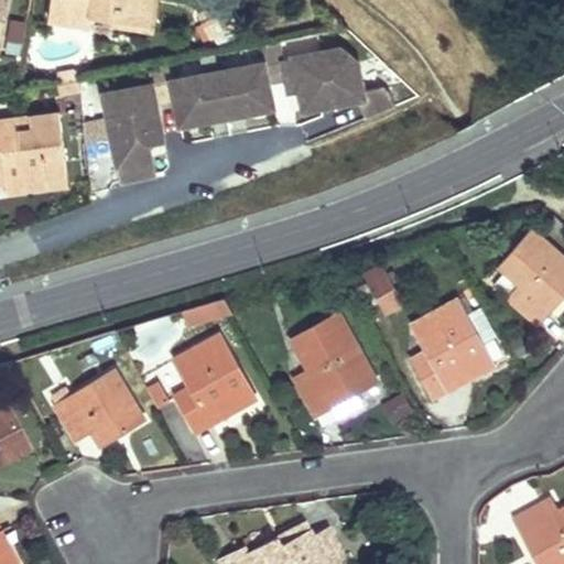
[(53,0),(51,19),(90,25),(93,14),(115,18),(117,7),(141,11),(142,0),(53,0)]
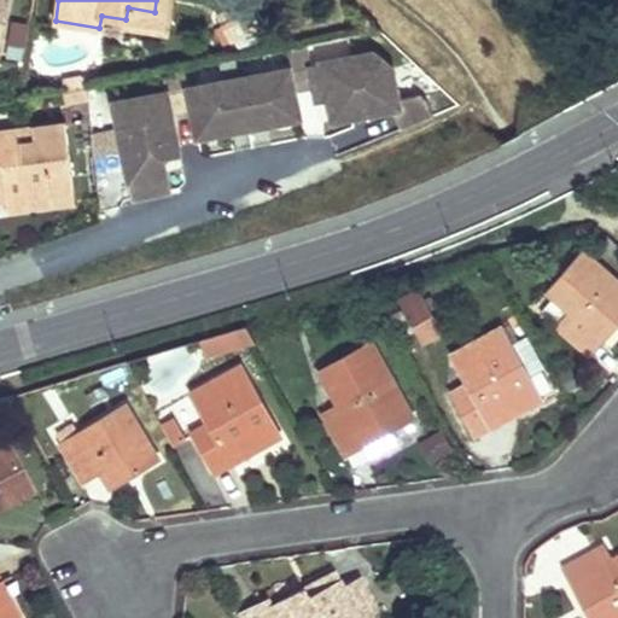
[(167,0),(164,13),(155,12),(151,31),(168,34),(172,15),(173,0),(167,0)]
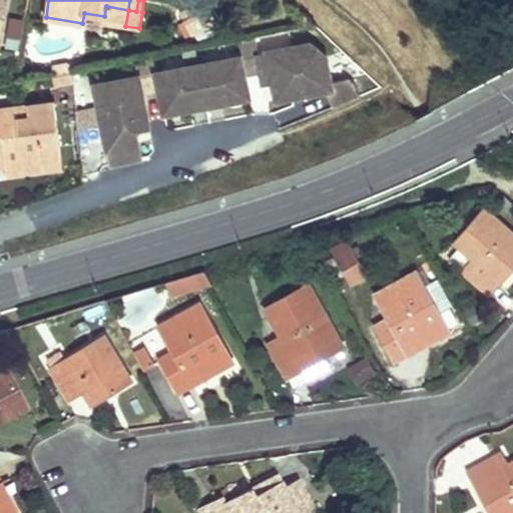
[(129,0),(128,10),(136,11),(138,0),(129,0)]
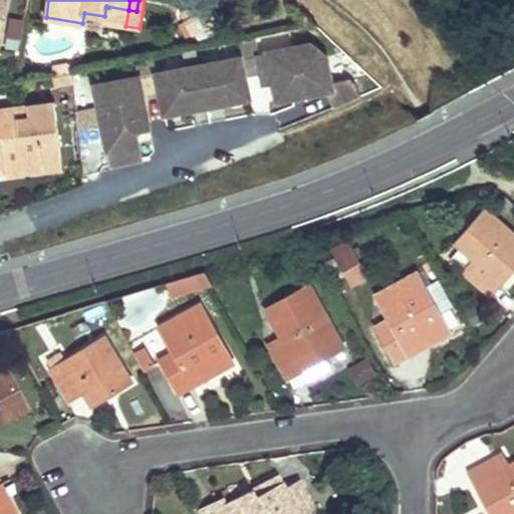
[(198,2),(191,5),(196,17),(185,21),(191,34),(211,26),(205,12),(203,13),(198,2)]
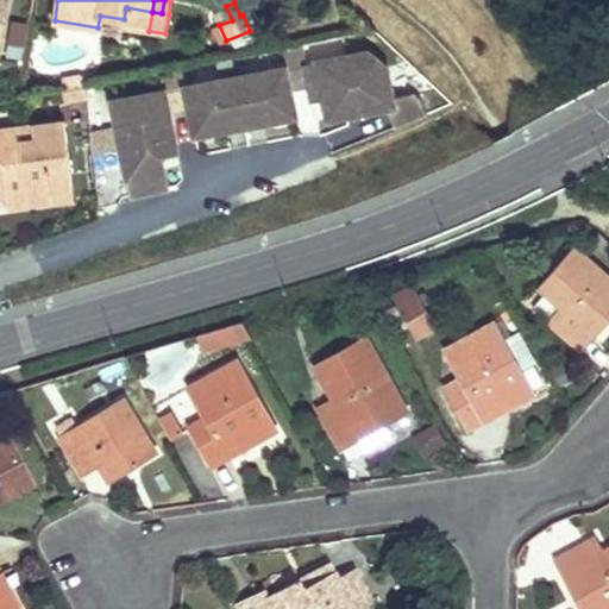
[(226,6),(213,12),(219,25),(232,20),(226,6)]
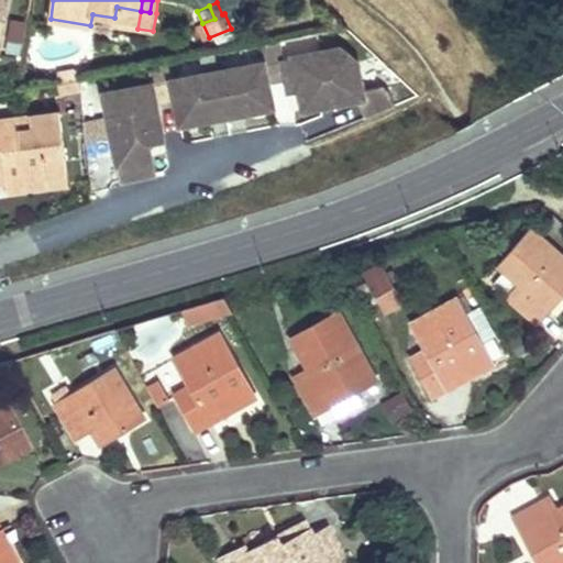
[(141,11),(117,7),(114,18),(113,24),(138,29),(141,11)]
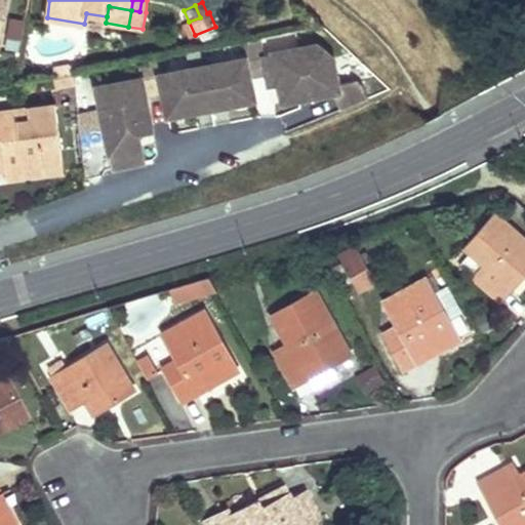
[(308,101),(298,49),(265,55),(261,40),(245,43),(248,58),(251,78),(268,76),(270,88),(280,86),(283,105),(299,102),(308,101)]
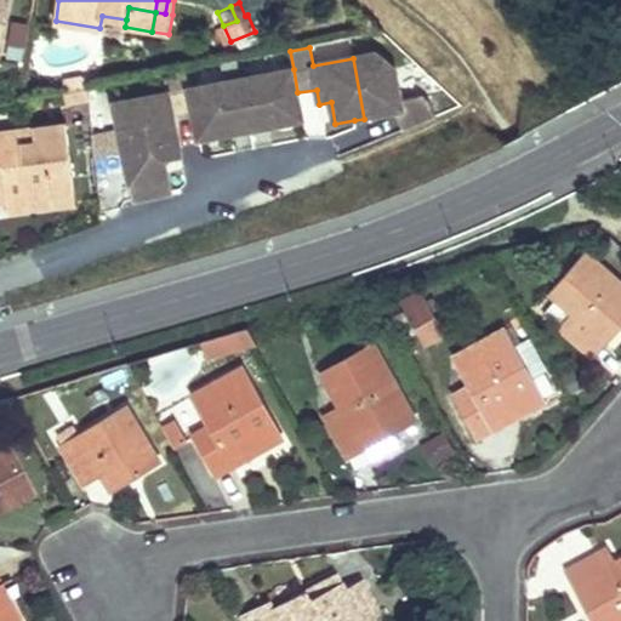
[(394,72),(375,55),(353,58),(364,119),(396,113),(403,132),(437,118),(428,102),(422,97),(399,101),(394,72)]
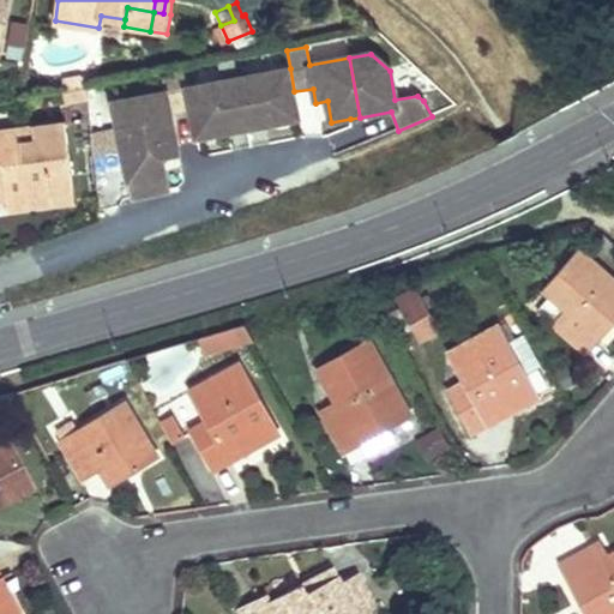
[(290,68),(188,86),(185,70),(166,73),(168,90),(89,104),(94,151),(122,146),(131,194),(168,188),(162,155),(179,151),(172,109),(192,107),(197,136),(230,130),(229,122),(264,116),(265,124),(299,118),(294,91),(290,68)]
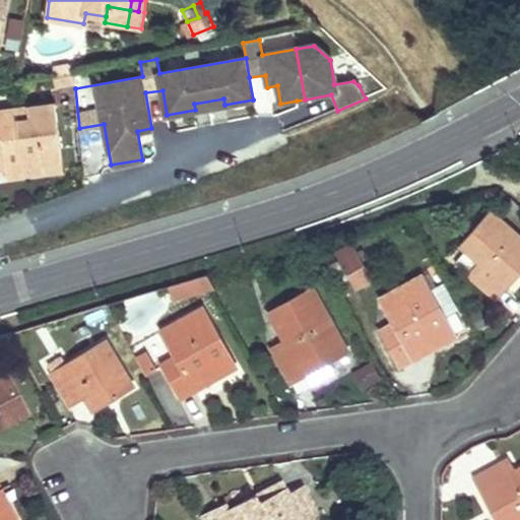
[(223,99),(194,104),(195,110),(224,105),(223,99)]
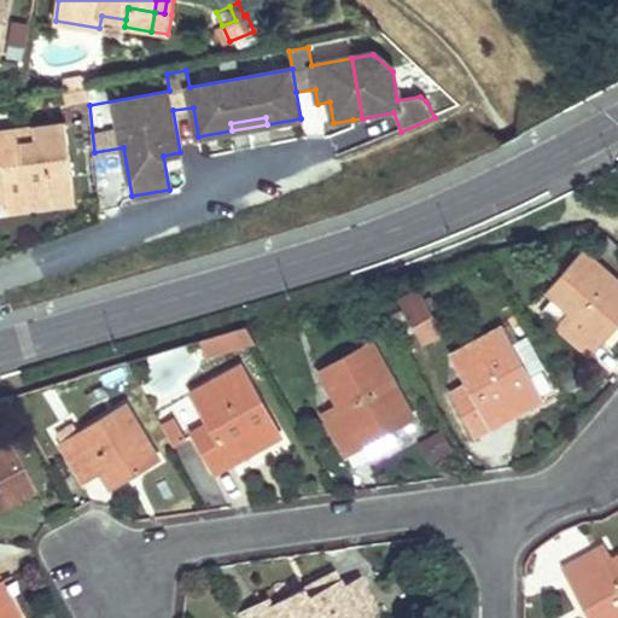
[(0,164),(3,164),(6,198),(7,209),(31,207),(30,196),(74,188),(65,123),(31,127),(34,140),(0,145),(0,164)]
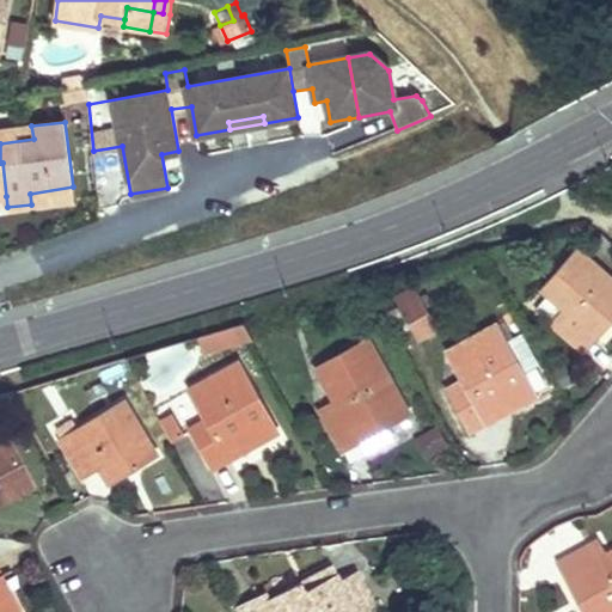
[(31,126),(0,128),(0,144),(34,139),(31,126)]
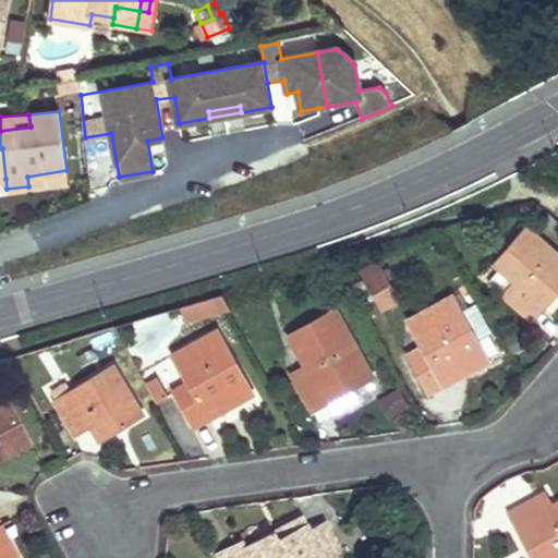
[(67,170),(27,177),(28,186),(69,182),(67,170)]
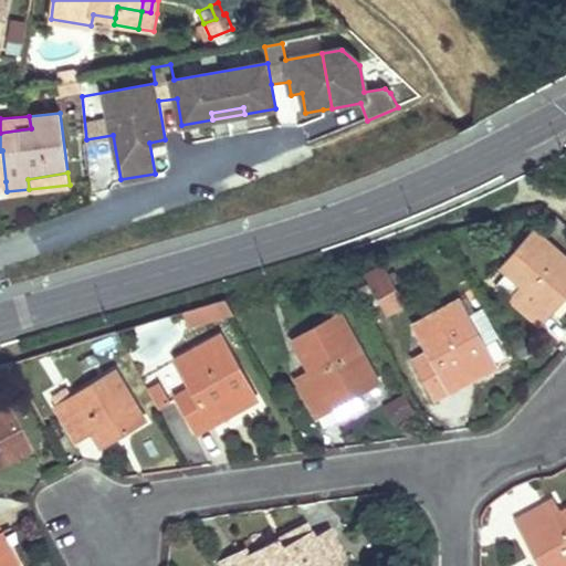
[(506,271),(495,284),(538,324),(552,311),(547,306),(565,287),(565,258),(533,230),(501,266),(506,271)]
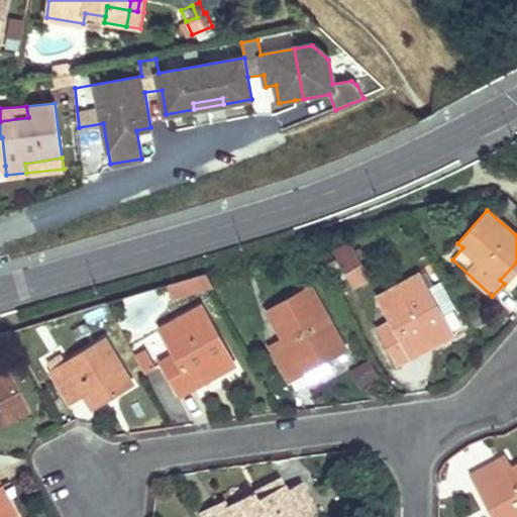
[(330,249),(350,287),(369,278),(349,239),(330,249)]
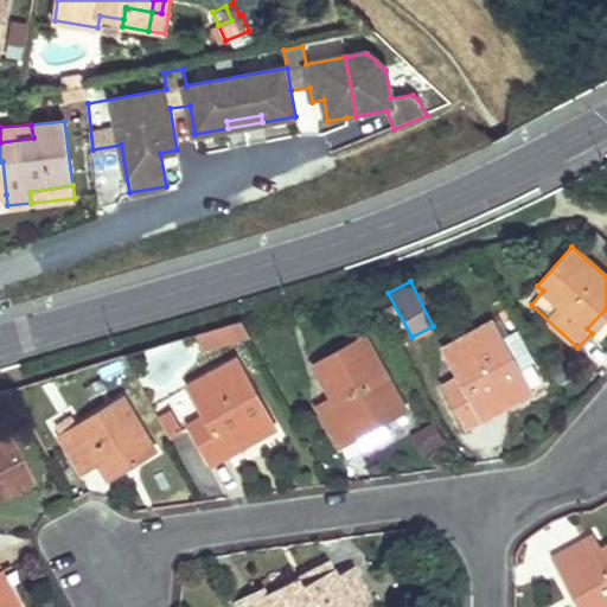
[(251,333),(243,318),(232,320),(237,338),(251,333)]
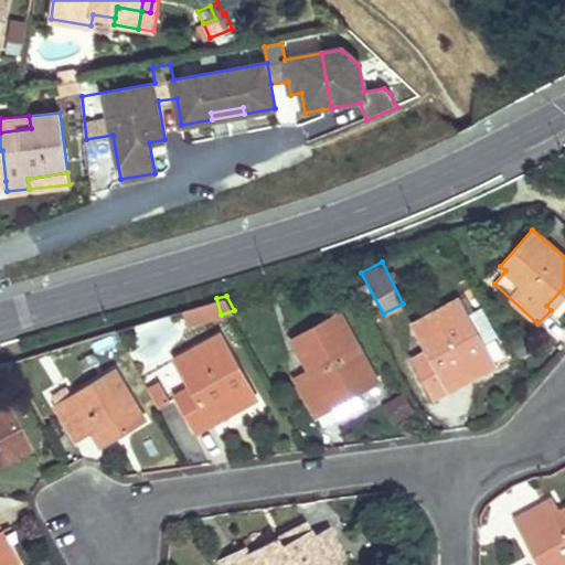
[(216,298),(182,309),(188,324),(221,315),(216,298)]
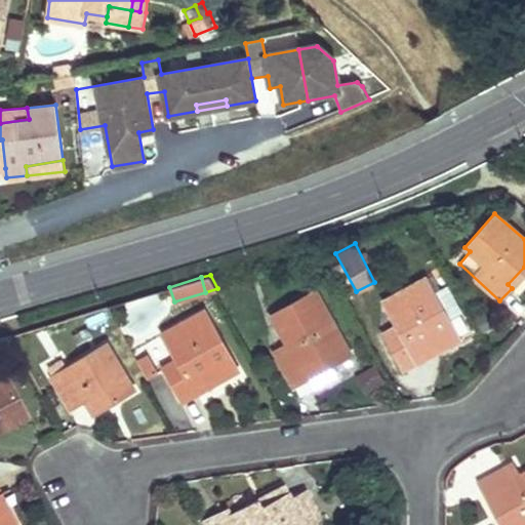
[(396,326),(381,333),(401,369),(417,361),(415,357),(437,345),(439,349),(458,338),(447,319),(460,312),(446,284),(433,292),(425,278),(382,301),(396,326)]
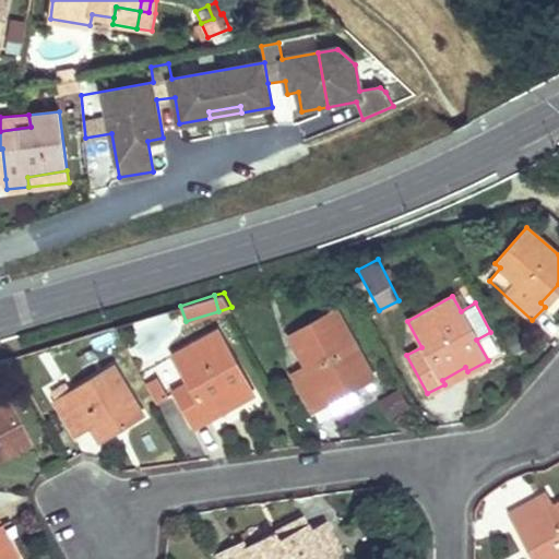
[(335,309),(289,333),(307,367),(293,376),(313,411),(329,402),(325,396),(349,383),(352,388),(373,376),(335,309)]
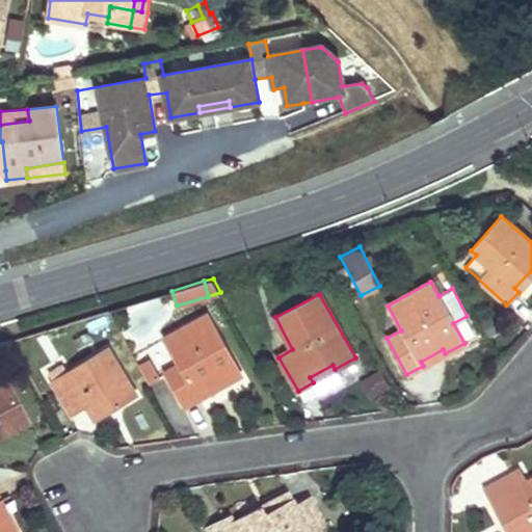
[(179,362),(164,370),(185,406),(200,397),(197,394),(221,380),(223,383),(241,374),(208,314),(165,338),(179,362)]
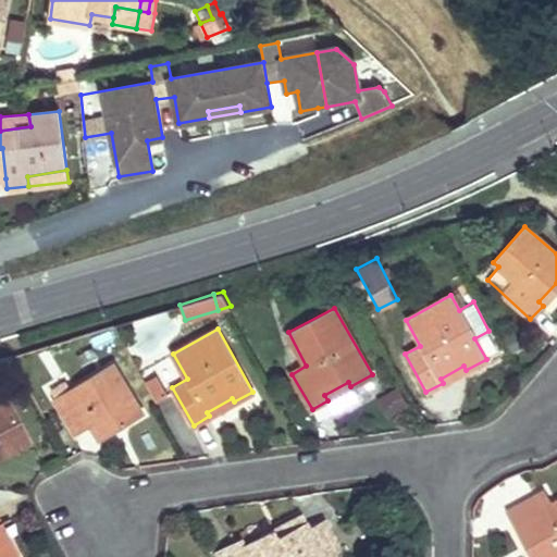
[(153,371),(164,388),(183,376),(172,360),(153,371)]
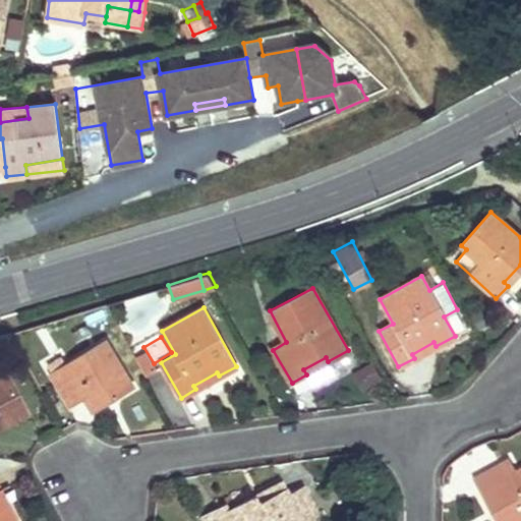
[(106,339),(51,371),(70,404),(83,396),(88,401),(108,389),(113,397),(133,384),(106,339)]
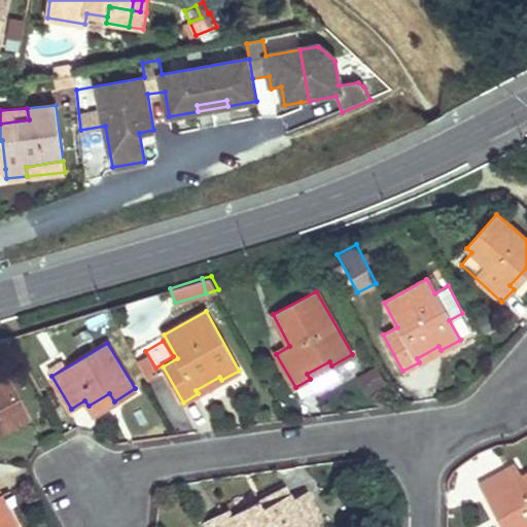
[(136,357),(145,376),(154,371),(145,352),(136,357)]
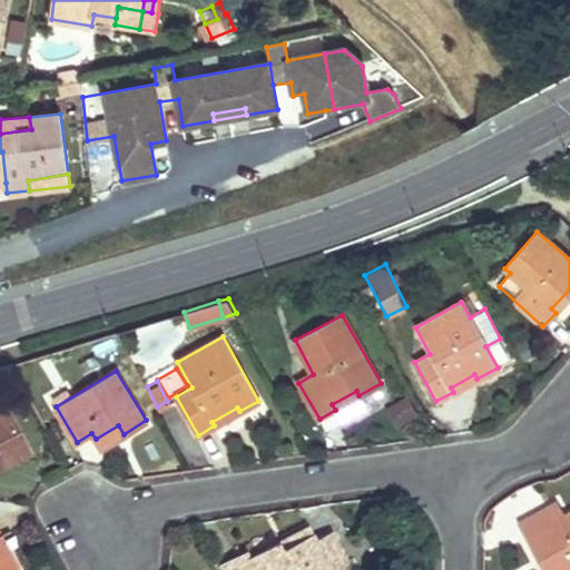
[(403,393),(382,410),(396,429),(418,412),(403,393)]
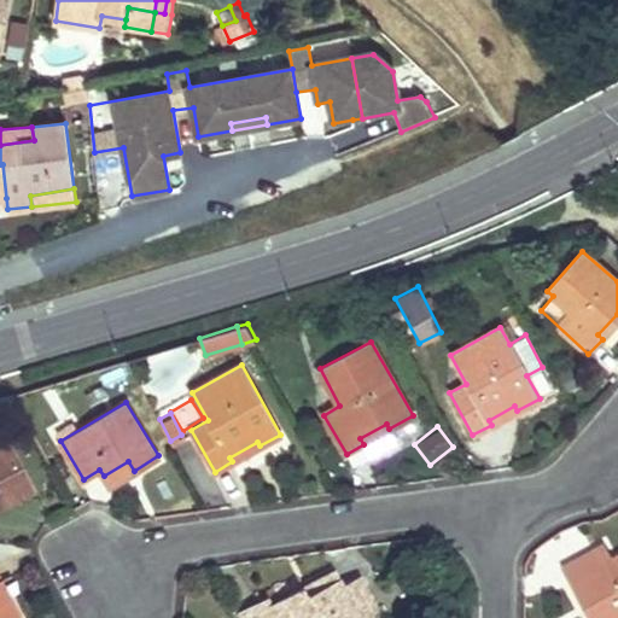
[(6,441),(0,443),(0,506),(30,490),(6,441)]
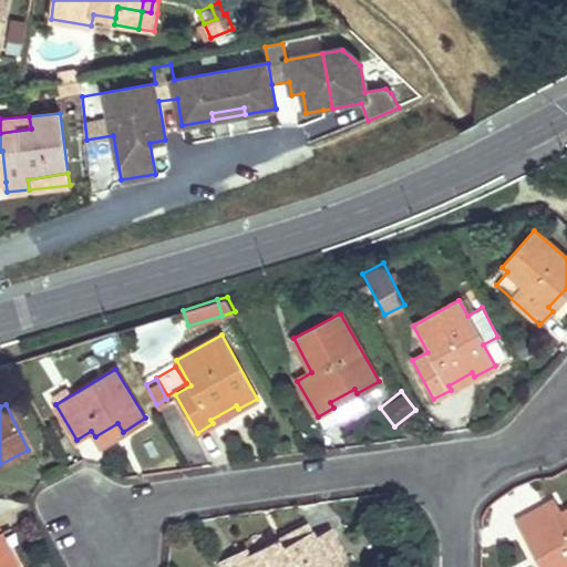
[(117,423),(95,436),(101,445),(123,432),(117,423)]
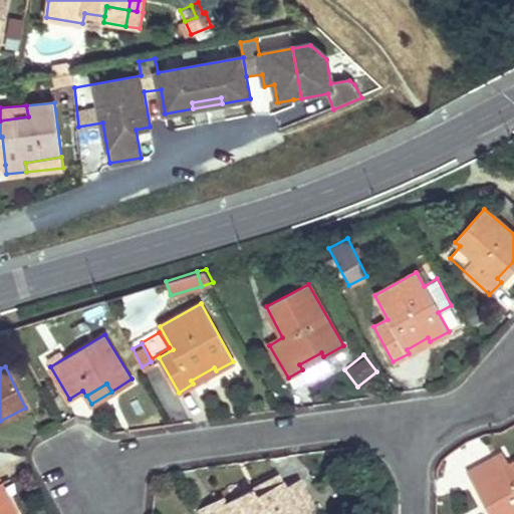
[(493,457),(468,471),(484,503),(494,498),(503,513),(513,513),(513,461),(500,468),(493,457)]
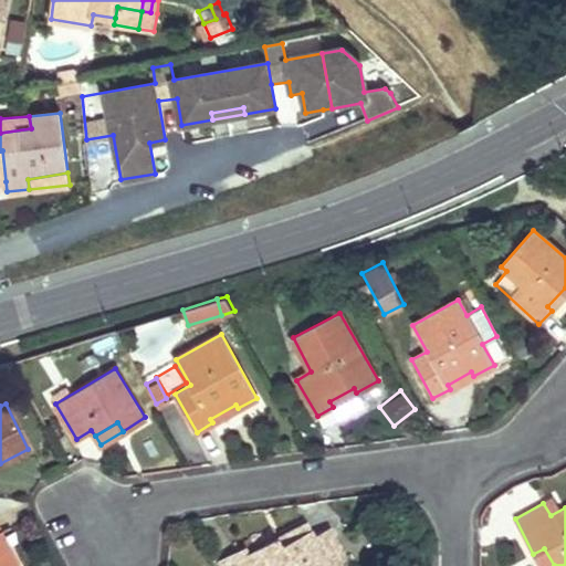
[(274,538),(242,555),(248,565),(338,565),(346,563),(327,530),(311,537),(280,553),(278,546),(274,538)]
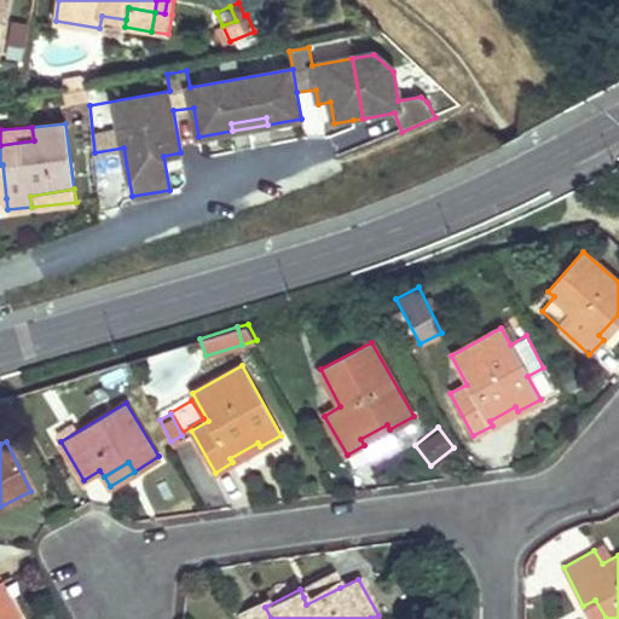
[(340,588),(336,580),(304,597),(306,605),(340,588)]
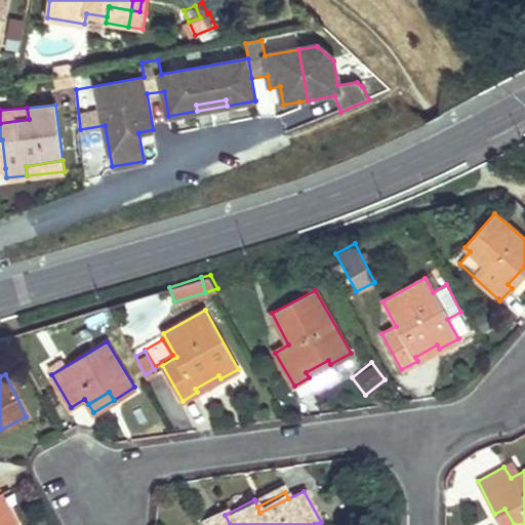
[(0,524),(14,524),(10,517),(6,519),(0,506),(0,524)]
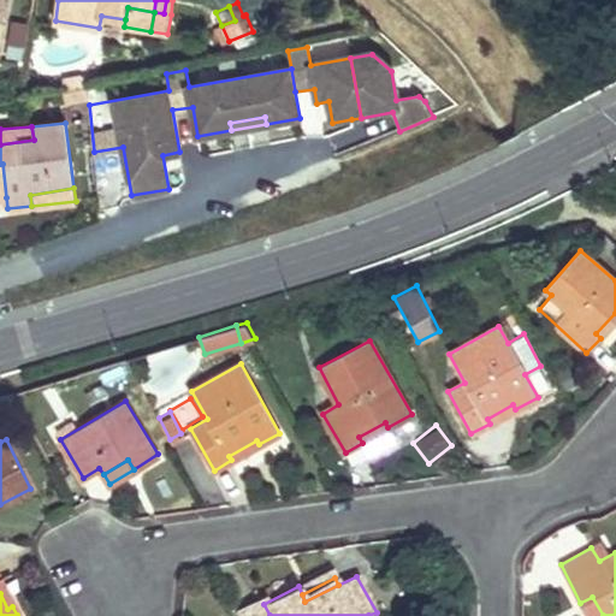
[(603,615),(592,597),(580,603),(587,615),(603,615)]
